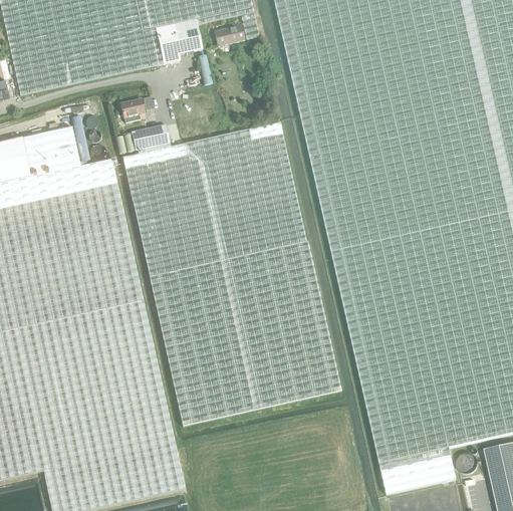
[(379,471),(450,455),(448,447),(512,432),(512,0),(274,0),(331,253),(379,471)]
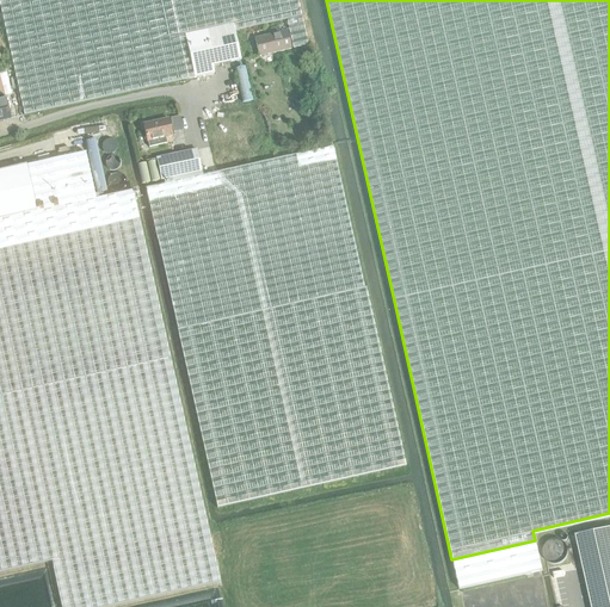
[(258,54),(289,47),(285,30),(279,31),(278,26),(270,28),(271,33),(254,37),(258,54)]
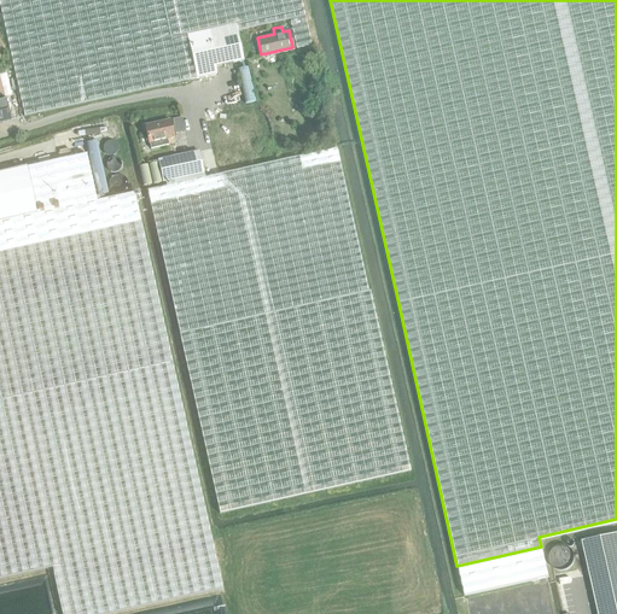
[(175,132),(184,130),(181,116),(172,118),(175,132)]
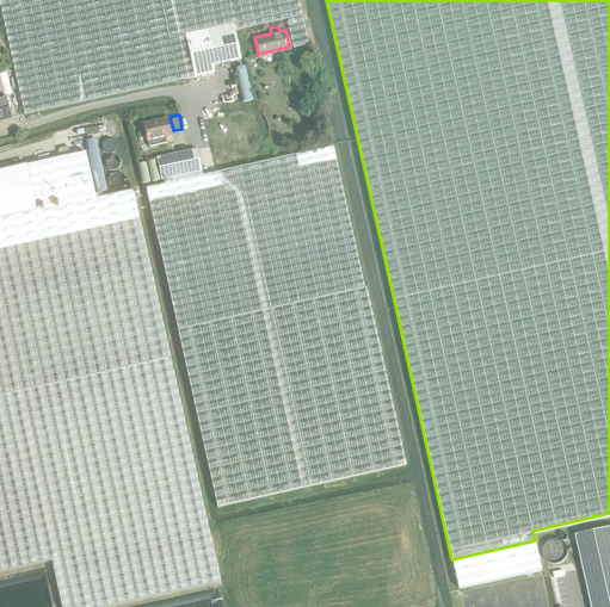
[(165,136),(171,135),(167,118),(142,123),(146,140),(147,140),(148,146),(166,142),(165,136)]
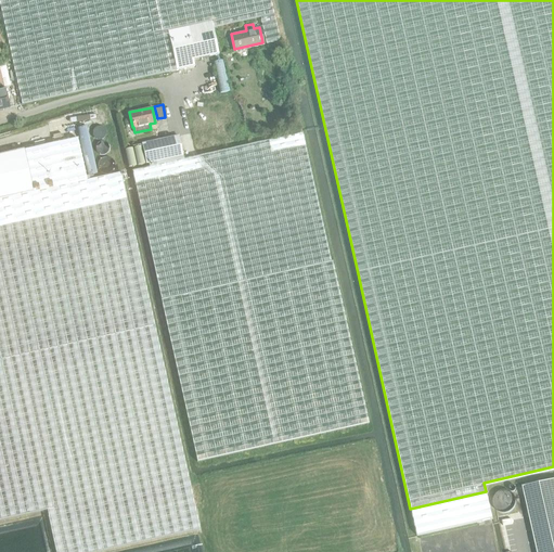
[(0,195),(85,178),(76,137),(23,149),(0,153),(0,195)]
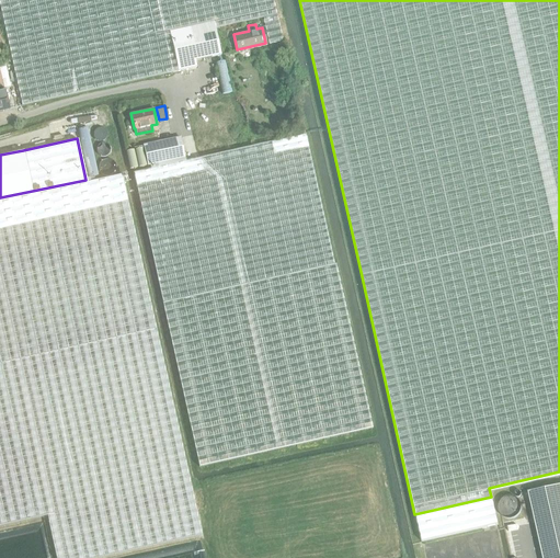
[(87,181),(86,180),(0,197),(0,523),(45,513),(54,557),(86,557),(198,534),(120,174),(87,181)]
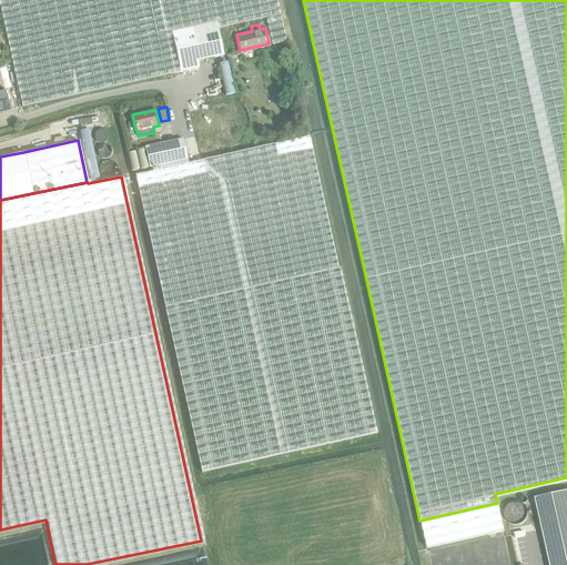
[(566,564),(566,488),(535,496),(542,528),(548,564),(566,564)]
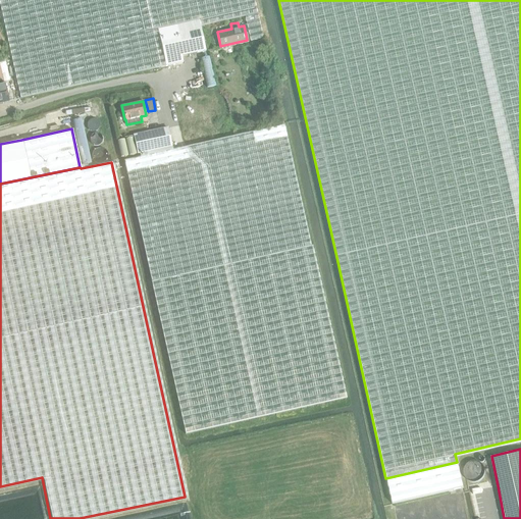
[(457,462),(385,478),(392,502),(463,486),(457,462)]
